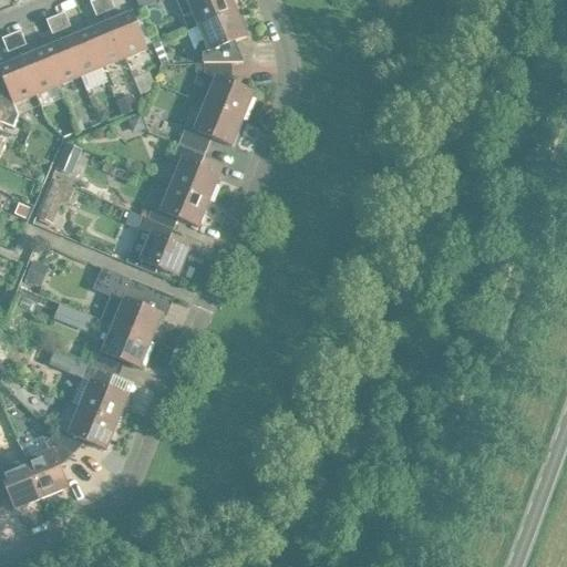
[(99,0),(95,0),(90,2),(95,18),(105,13),(99,0)]
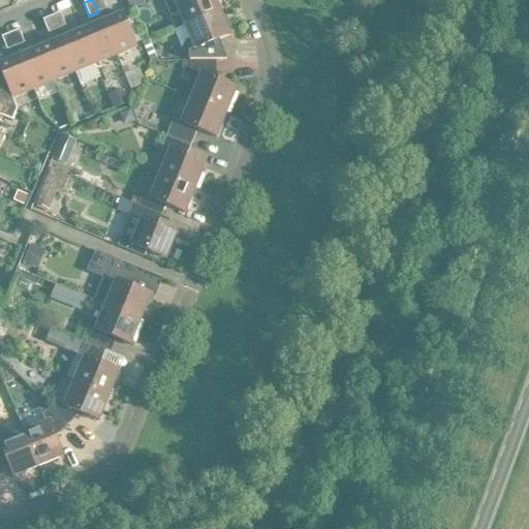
[(102,0),(92,0),(98,12),(106,9),(102,0)]
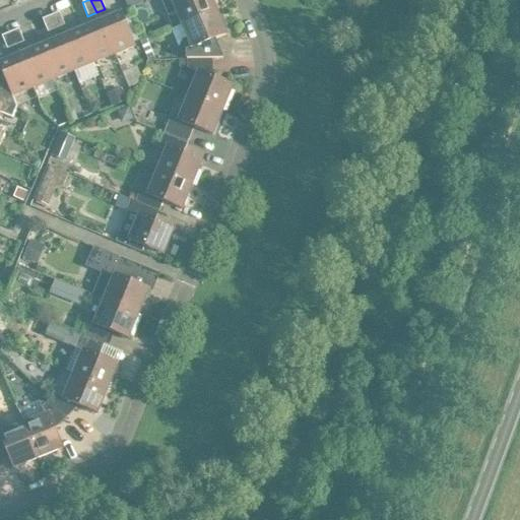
[(181,24),(215,11),(210,0),(160,0),(168,15),(176,11),(181,24)]
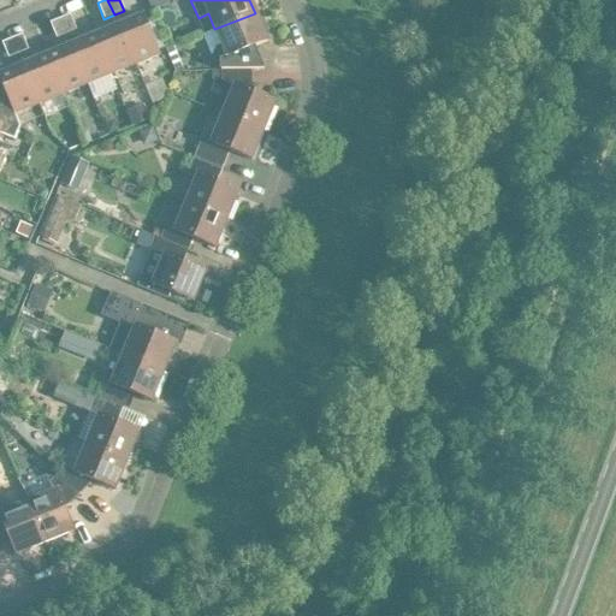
[(267,41),(255,13),(214,29),(226,58),(220,60),(220,71),(252,69),(265,69),(255,45),(267,41)]
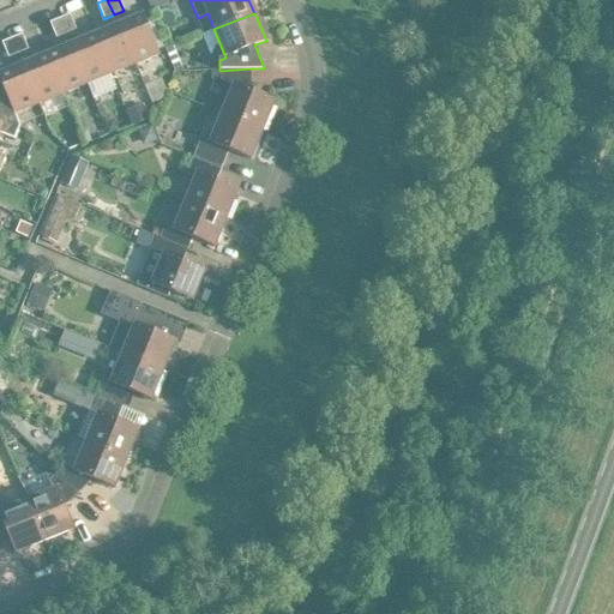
[(70,14),(59,18),(66,35),(76,30),(70,14)]
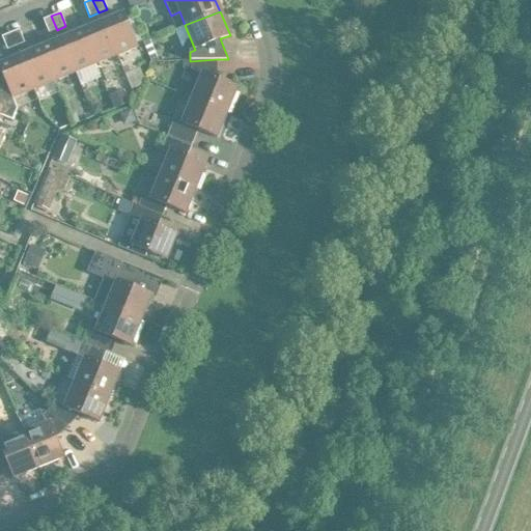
[(123,12),(102,22),(115,55),(137,46),(123,12)]
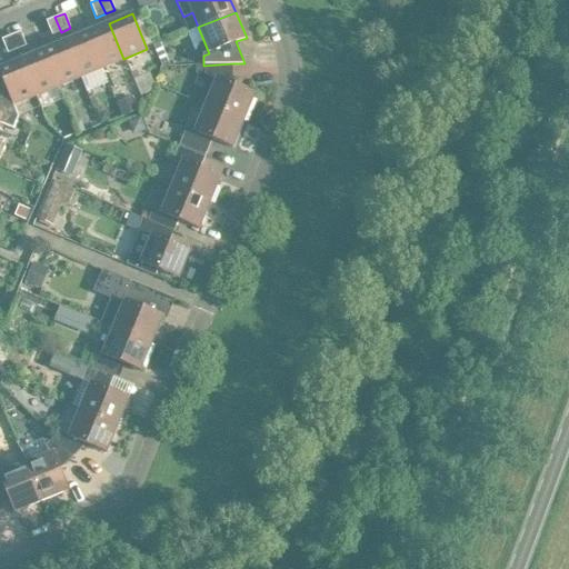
[(61,32),(55,17),(46,21),(51,36),(61,32)]
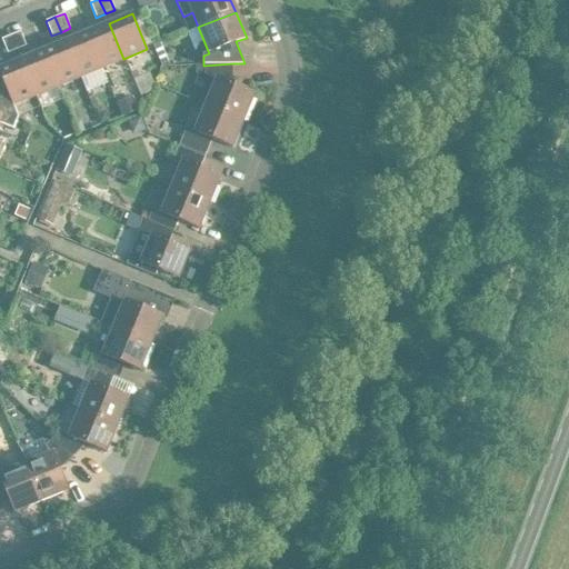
[(109,23),(87,32),(101,68),(123,59),(109,23)]
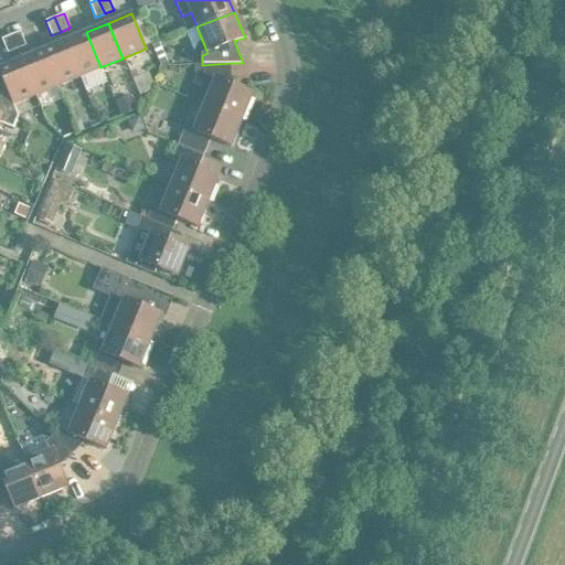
[(10,35),(17,50),(25,46),(20,31),(10,35)]
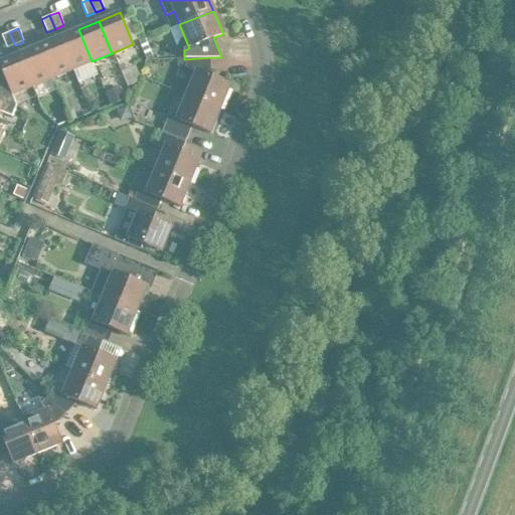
[(78,29),(58,38),(71,70),(92,61),(78,29)]
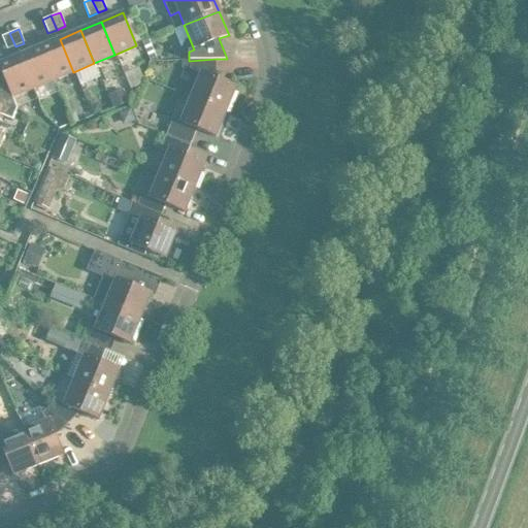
[(9,33),(1,36),(6,51),(15,46),(9,33)]
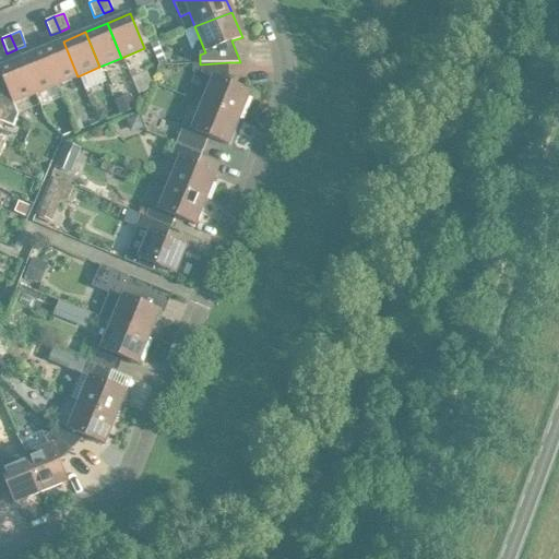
[(63,42),(42,50),(56,85),(78,76),(63,42)]
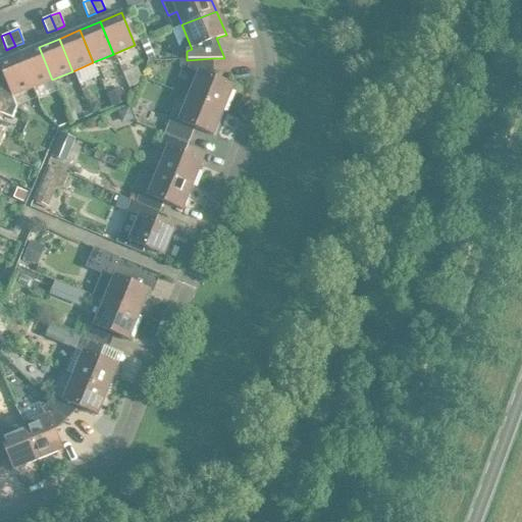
[(39,47),(18,55),(32,88),(52,80),(39,47)]
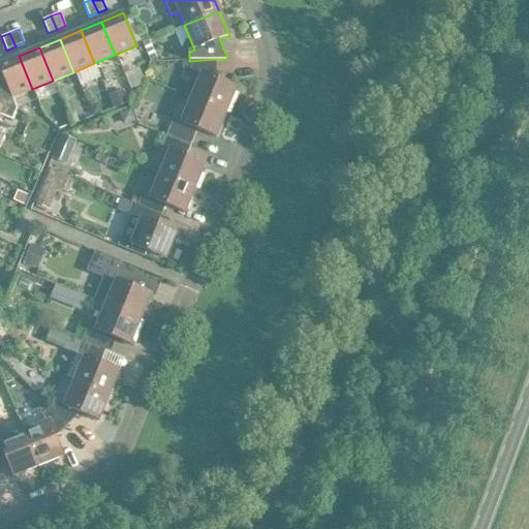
[(0,115),(11,120),(17,109),(12,97),(32,89),(19,56),(0,63),(0,115)]
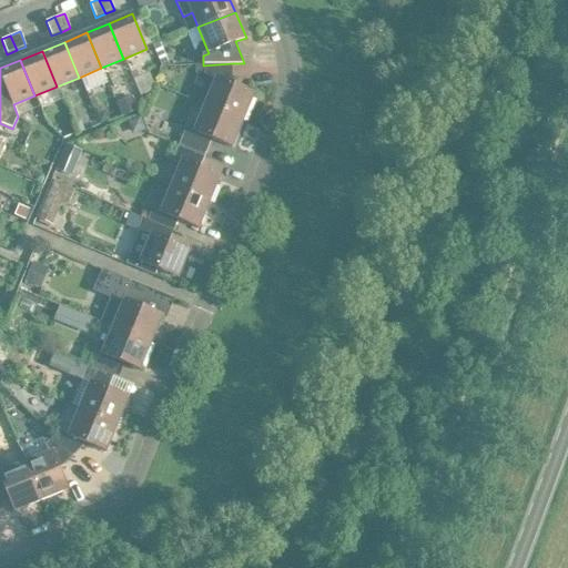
[(232,85),(232,63),(203,66),(204,75),(216,80),(205,105),(242,121),(253,94),(232,85)]
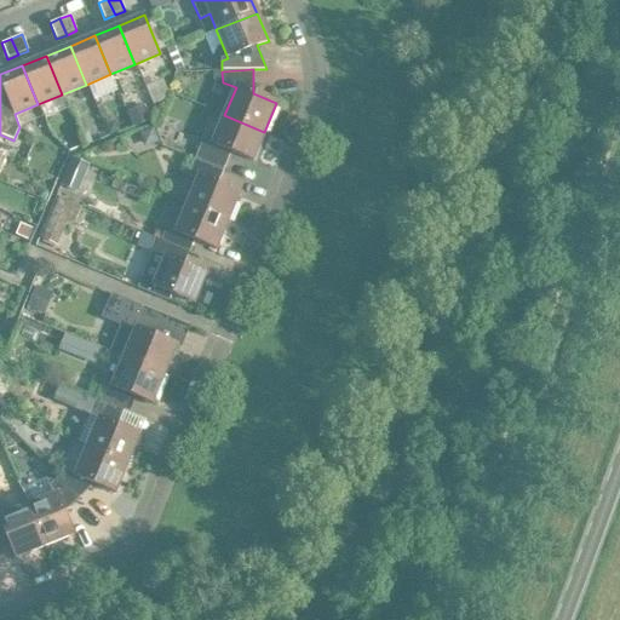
[(252,161),(264,132),(224,115),(212,144),(202,139),(194,160),(222,171),(230,151),(252,161)]
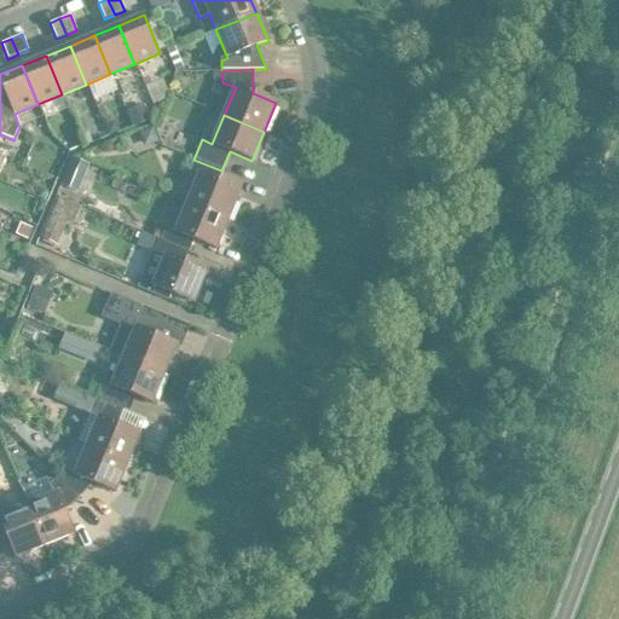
[(59,144),(70,133),(57,121),(47,132),(59,144)]
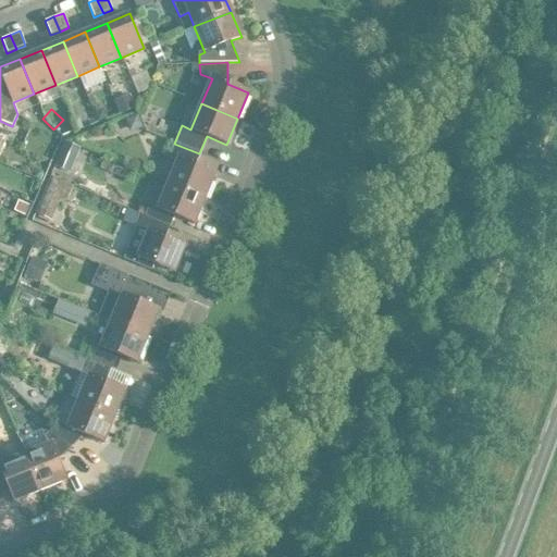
[(195,163),(199,153),(174,144),(169,158),(177,161),(169,183),(205,198),(215,172),(195,163)]
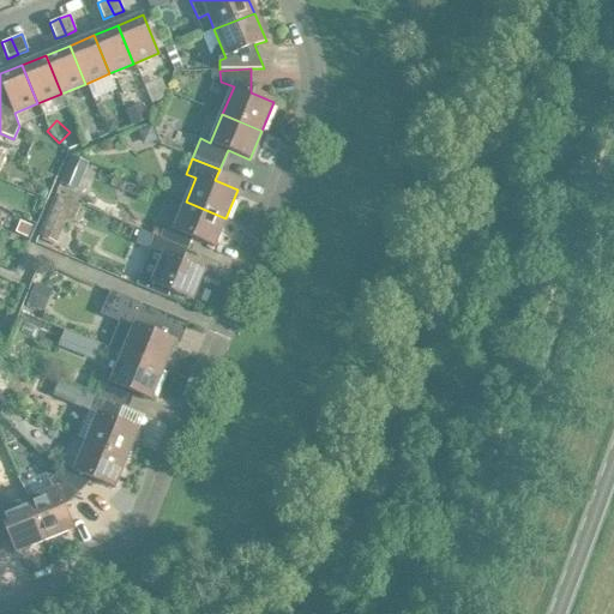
[(214,247),(226,218),(186,202),(176,226),(166,222),(160,238),(187,250),(192,238),(214,247)]
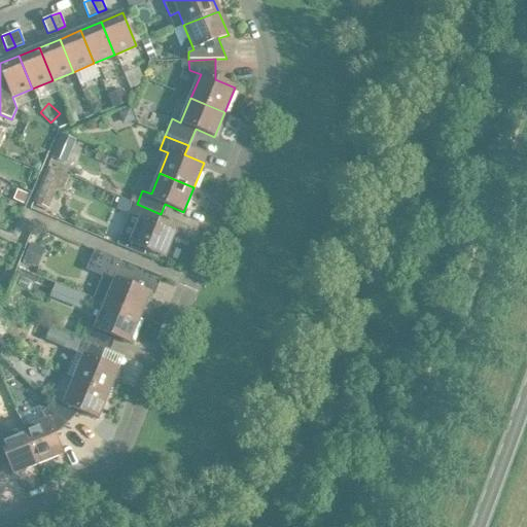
[(161,214),(137,204),(132,202),(127,213),(140,218),(132,240),(120,235),(116,246),(142,256),(145,249),(165,257),(175,233),(155,224),(161,214)]
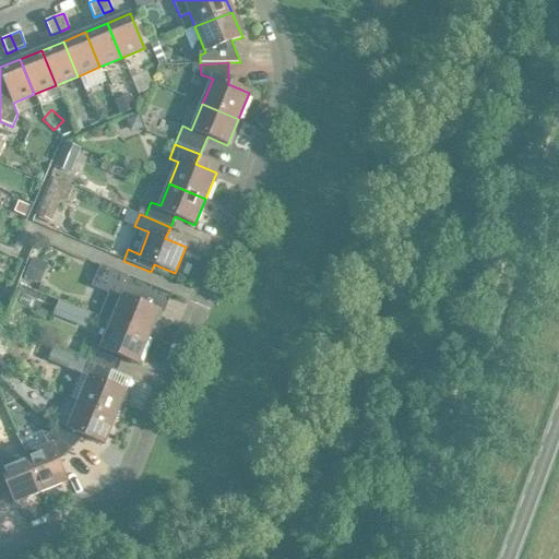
[(99,318),(111,322),(147,337),(158,311),(163,313),(170,295),(100,265),(92,286),(109,294),(99,318)]
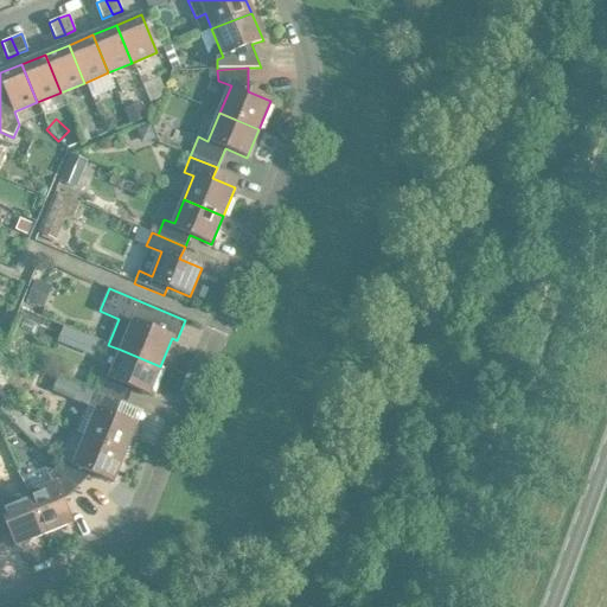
[(100,375),(94,390),(121,401),(127,387),(148,395),(160,366),(121,350),(109,378),(100,375)]
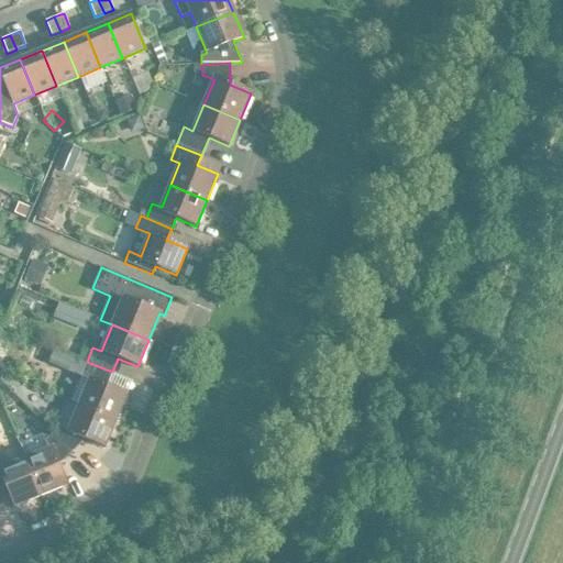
[(79,406),(116,421),(127,395),(125,395),(131,381),(112,372),(87,362),(69,403),(79,406)]
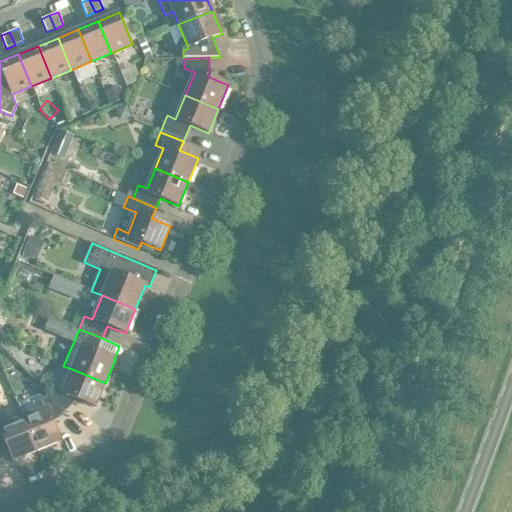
[(95,407),(105,383),(72,369),(62,392),(53,388),(47,394),(65,411),(76,399),(95,407)]
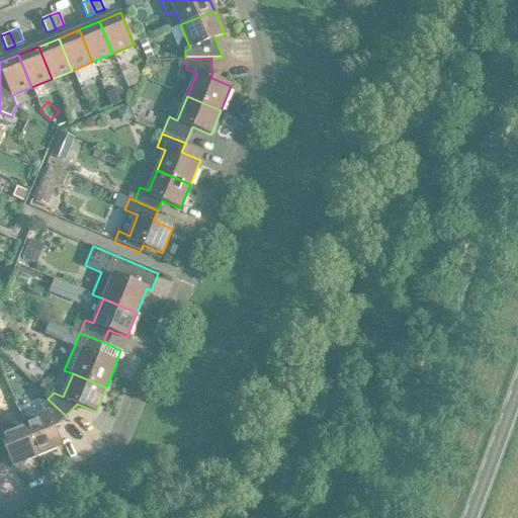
[(54,428),(66,416),(48,399),(40,406),(45,414),(23,423),(37,456),(62,446),(54,428)]
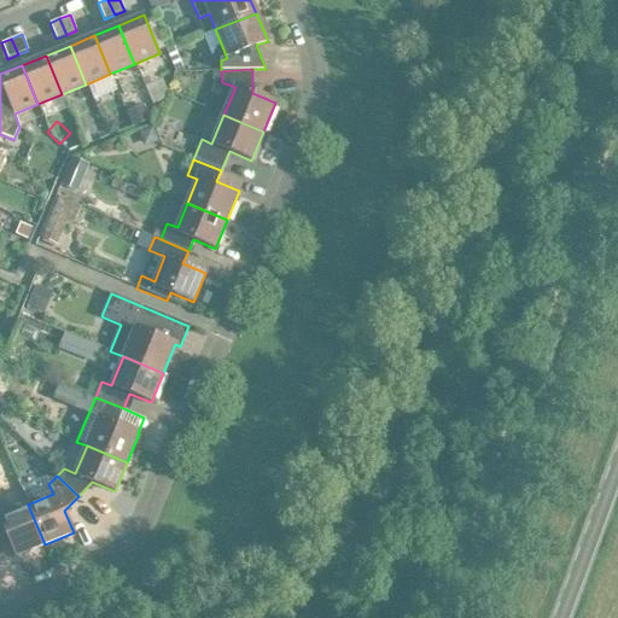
[(45,544),(28,505),(0,516),(0,534),(6,534),(16,557),(45,544)]
